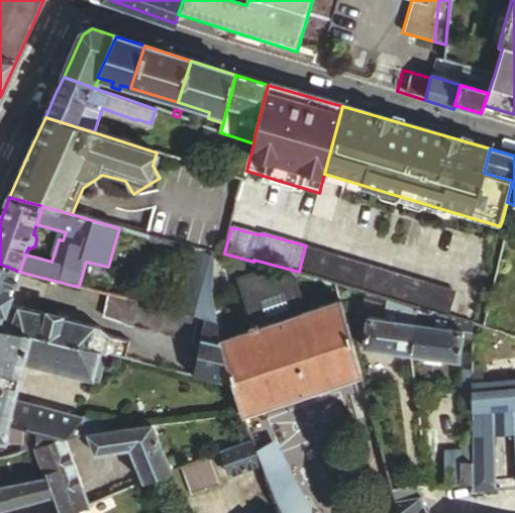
[(455,292),(305,246),(299,272),(298,272),(338,284),(388,299),(417,308),(448,318),(455,292)]
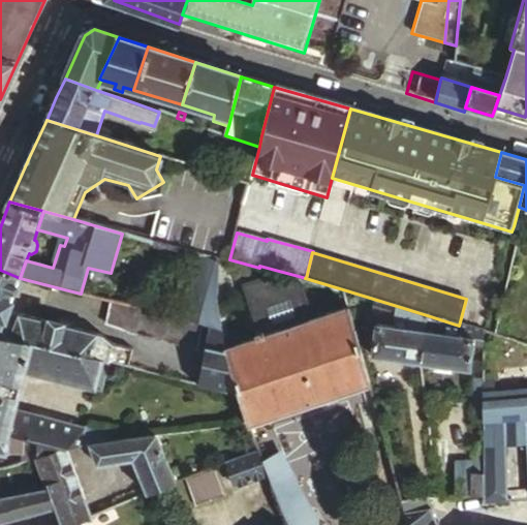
[(184,321),(223,332),(218,304),(219,260),(203,255),(184,321)]
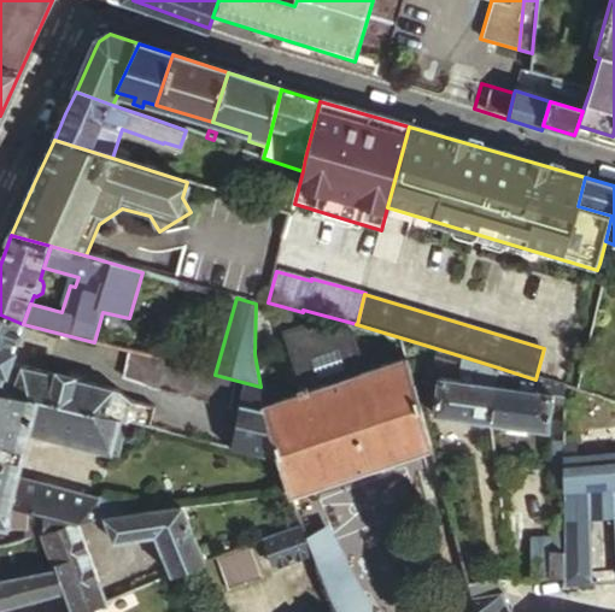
[(0,389),(36,401),(128,424),(152,430),(157,411),(128,404),(129,400),(124,394),(9,364),(23,324),(0,315),(0,389)]
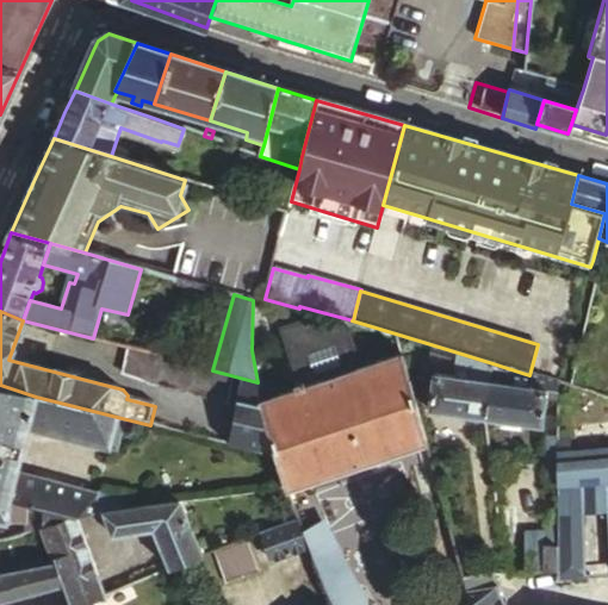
[(286,491),(286,493),(427,443),(409,374),(404,355),(364,369),(349,329),(310,322),(283,331),(303,390),(261,404),(277,456),(286,491)]
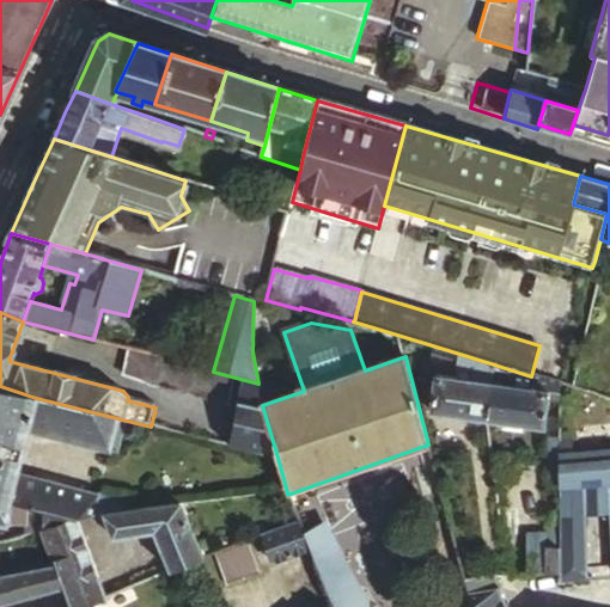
[(232,447),(278,458),(262,405),(262,404),(258,384),(213,372),(133,350),(127,374),(156,386),(231,409),(236,393),(246,397),(232,447)]
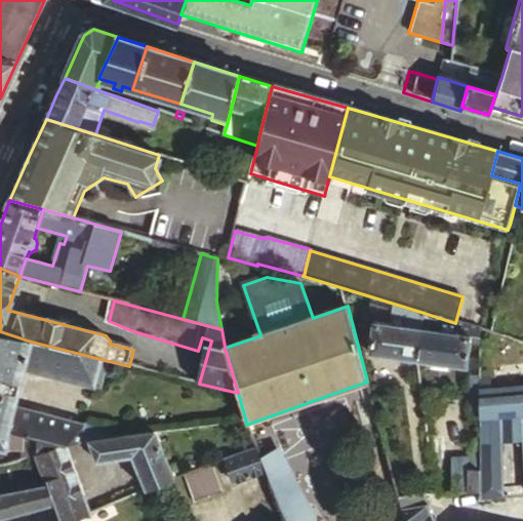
[(424,313),(394,304),(391,327),(373,324),(368,355),(416,362),(416,361),(424,313)]
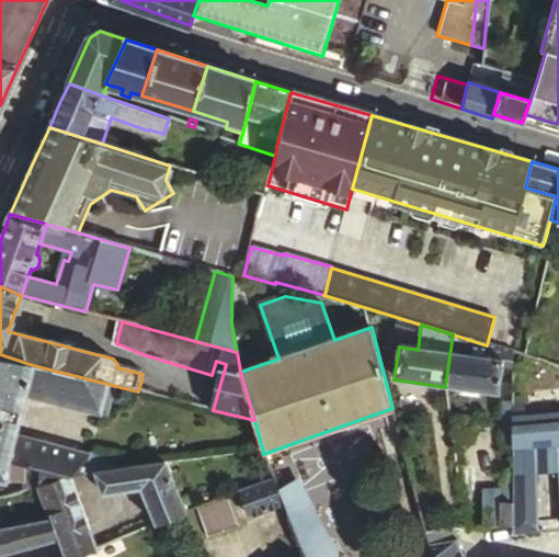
[(513,365),(513,352),(487,345),(453,334),(445,386),(445,387),(497,395),(501,368),(513,371),(513,365)]
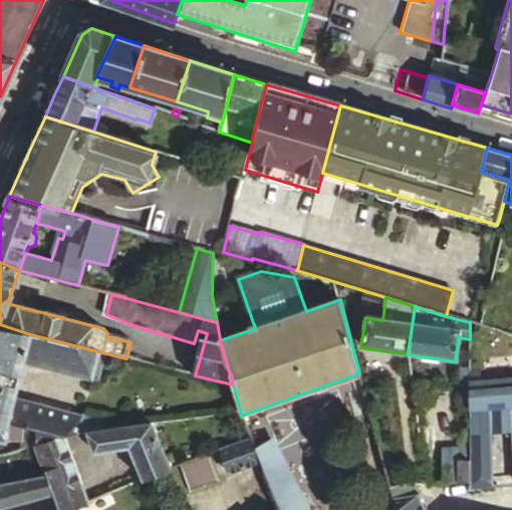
[(30,334),(0,324),(0,422),(9,424),(21,426),(34,429),(37,446),(63,440),(78,436),(83,418),(13,400),(23,362),(98,381),(106,353),(30,334)]
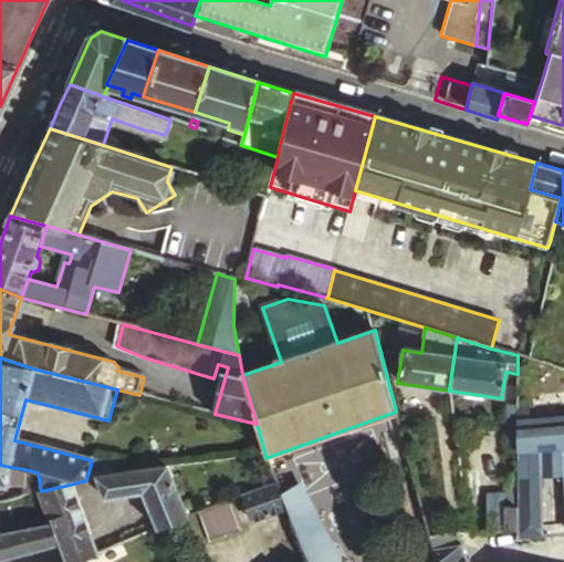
[(507,451),(517,451),(517,439),(517,425),(517,419),(517,418),(507,418),(507,451)]
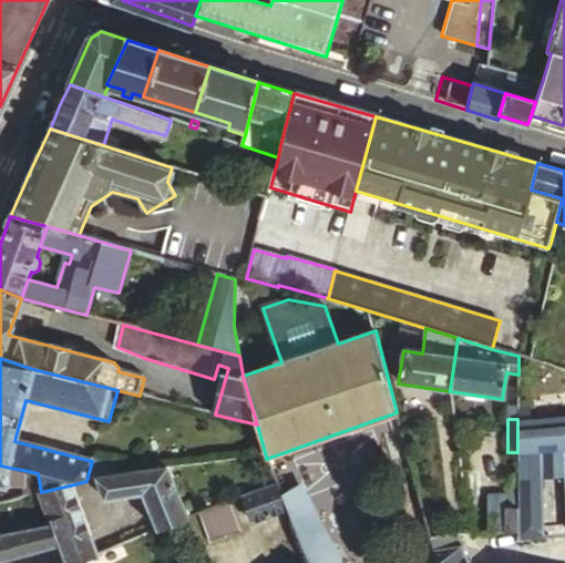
[(564,421),(517,426),(517,440),(517,452),(517,473),(517,508),(517,533),(517,534),(517,541),(564,538),(564,421)]
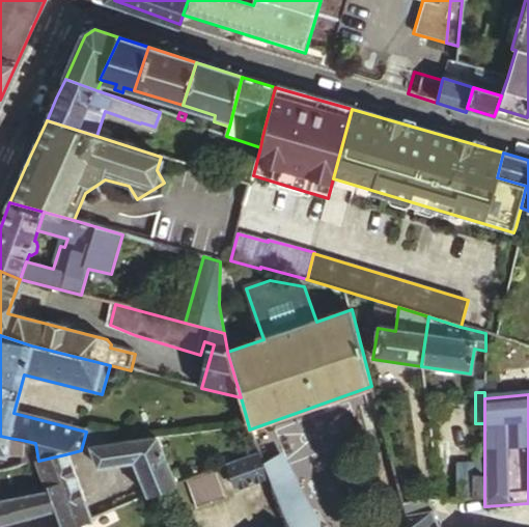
[(9,438),(0,436),(0,451),(6,452),(9,438)]
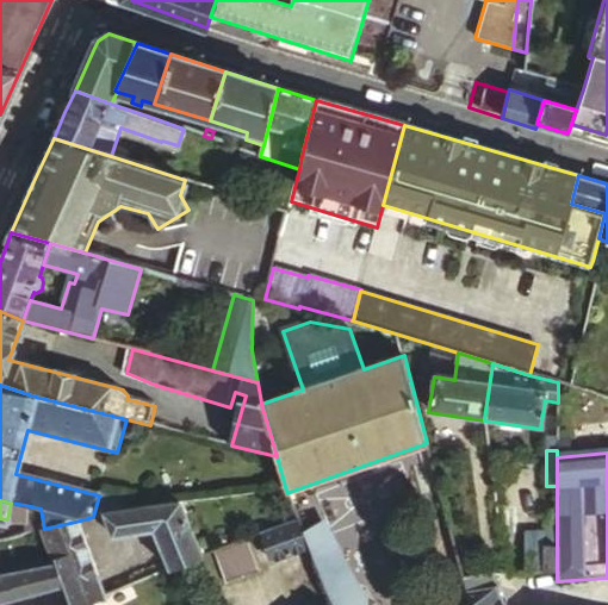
[(29,532),(41,530),(44,529),(41,509),(25,505),(29,532)]
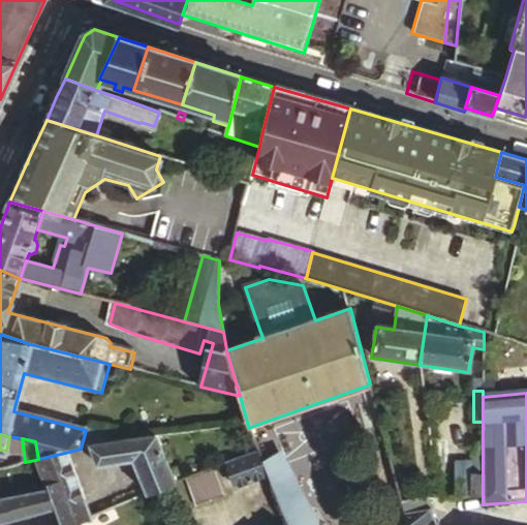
[(147,496),(160,491),(176,485),(156,438),(93,446),(96,467),(131,462),(147,496)]
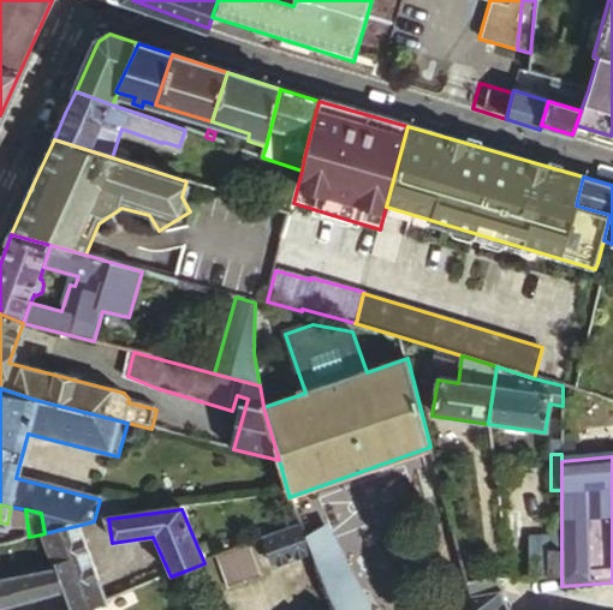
[(91,609),(106,603),(76,526),(45,533),(41,534),(52,566),(63,592),(69,609),(91,609)]
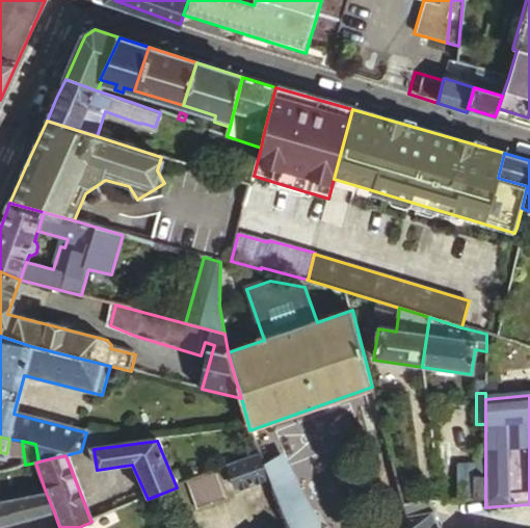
[(269,481),(264,469),(259,455),(227,468),(236,493),(269,481)]
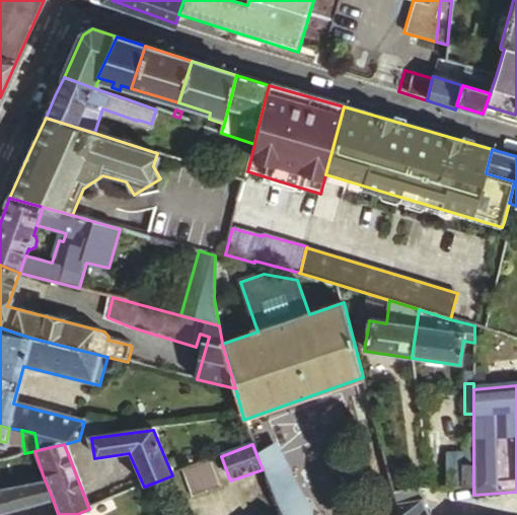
[(34,451),(24,453),(22,454),(32,481),(44,477),(34,451)]
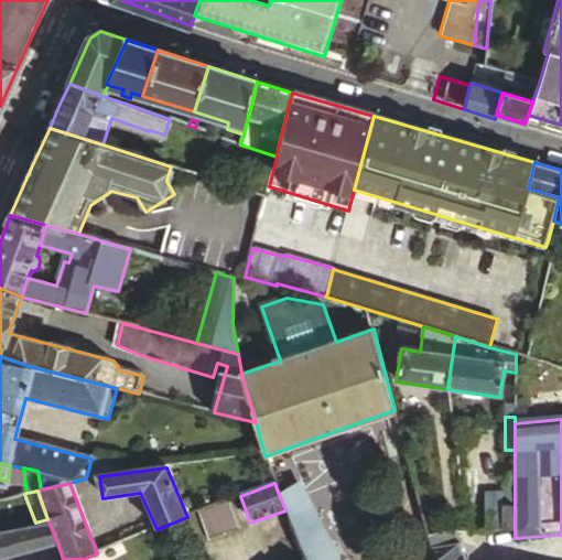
[(333,559),(296,491),(295,491),(280,497),(285,510),(304,552),(307,559),(333,559)]
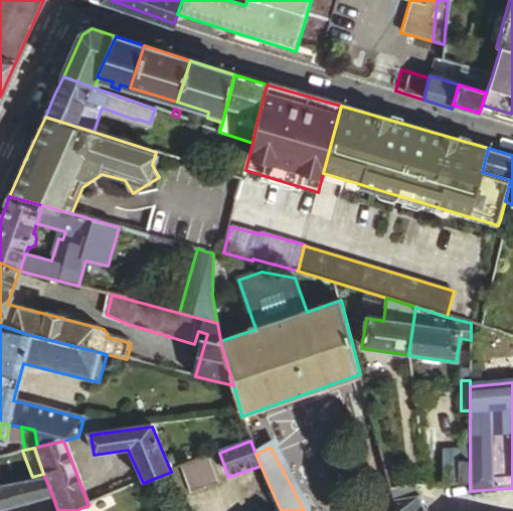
[(442,450),(443,485),(470,485),(470,484),(470,461),(459,461),(459,449),(442,450)]
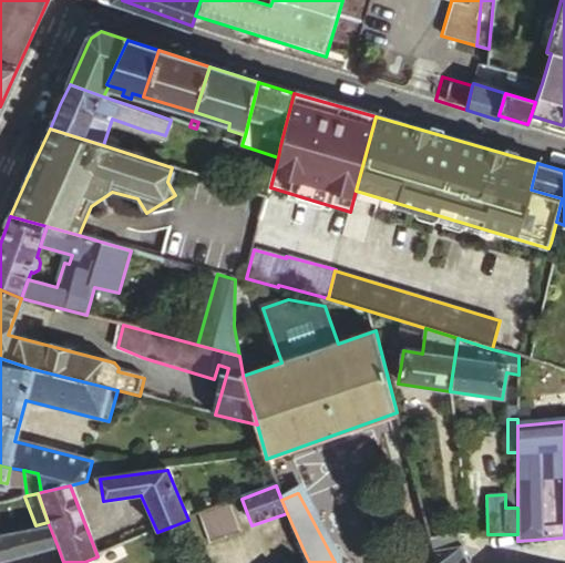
[(4,501),(0,502),(0,528),(10,525),(4,501)]
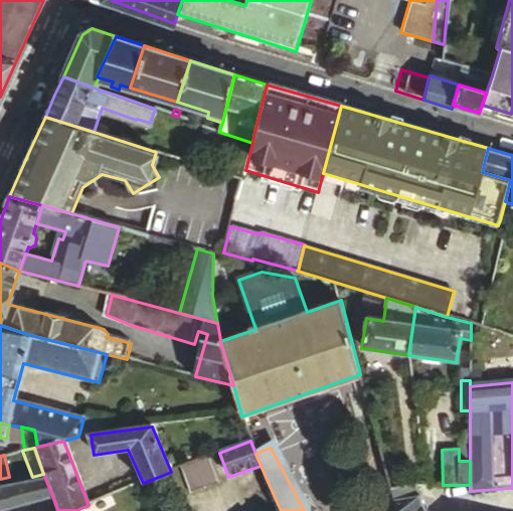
[(207,458),(179,469),(190,497),(218,486),(207,458)]
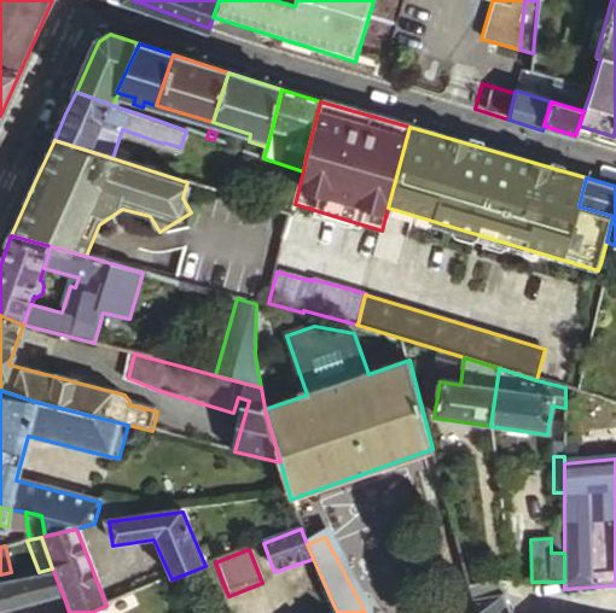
[(0,612),(63,595),(52,568),(39,572),(0,583),(0,612)]
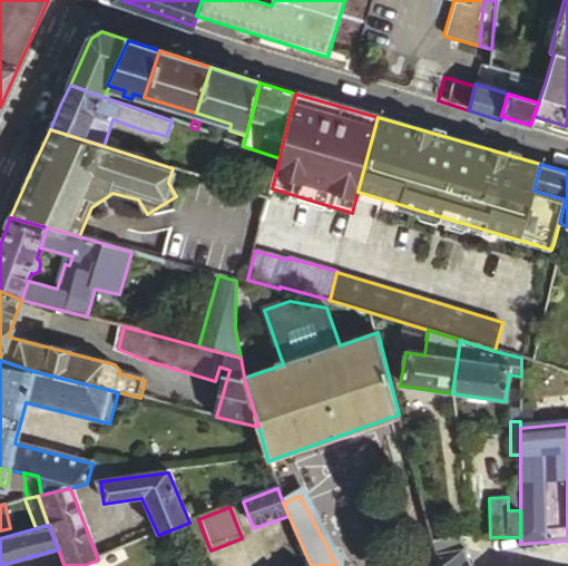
[(432,542),(439,565),(469,565),(464,550),(462,552),(459,538),(432,542)]
